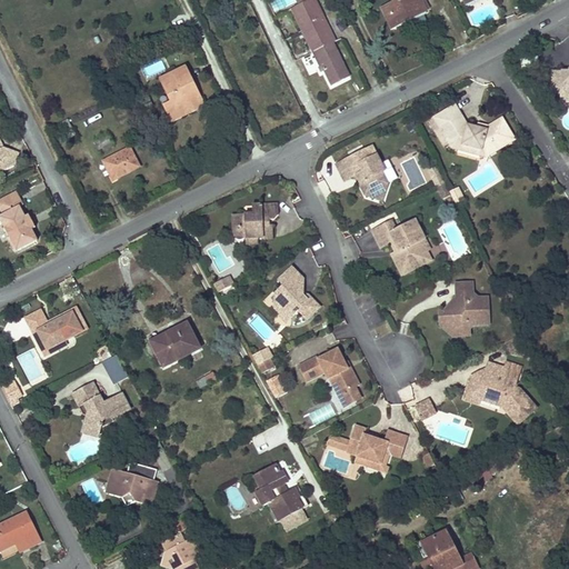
[(313,1),(312,0),(309,0),(300,5),(295,7),(332,85),(349,76),(332,42),(313,1)]
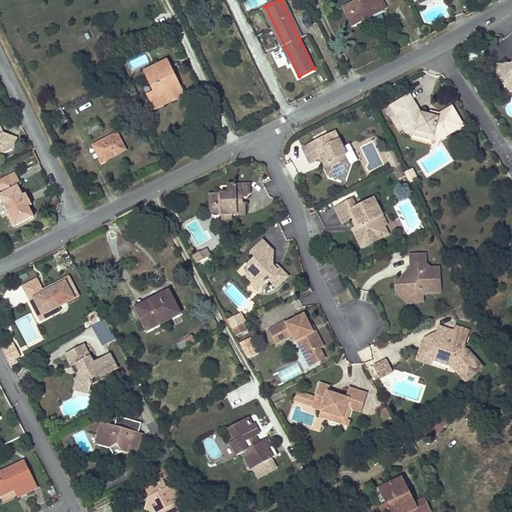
[(283,0),(282,1),(299,38),(305,35),(288,0),(283,0)]
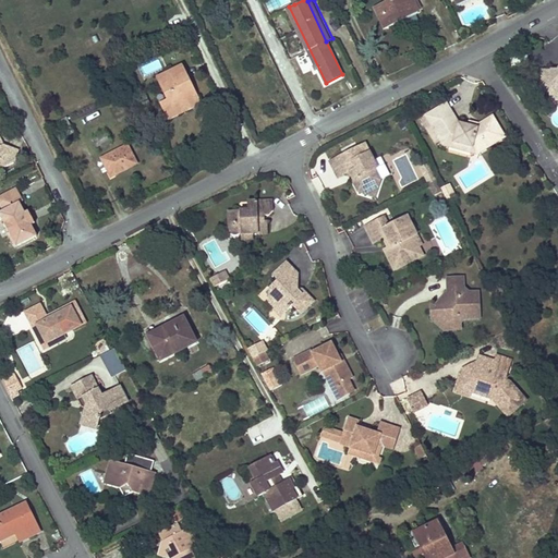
[(416,11),(412,1),(411,0),(391,0),(376,8),(385,26),(416,11)]
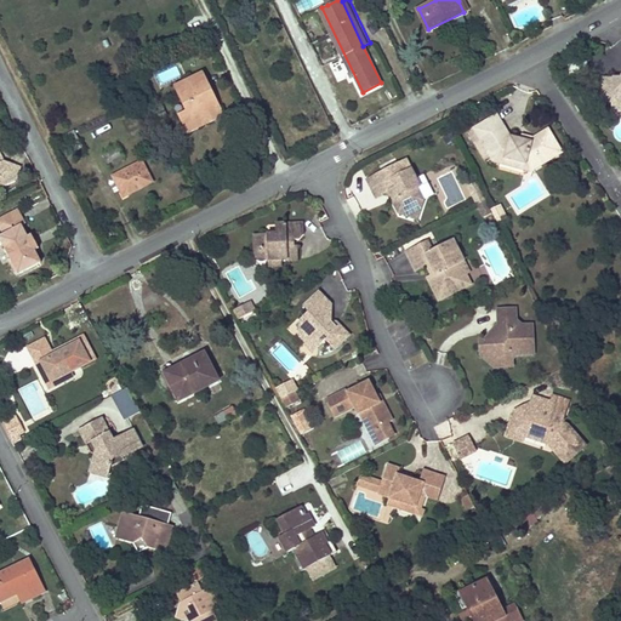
[(155,74),(159,85),(181,77),(177,66),(155,74)]
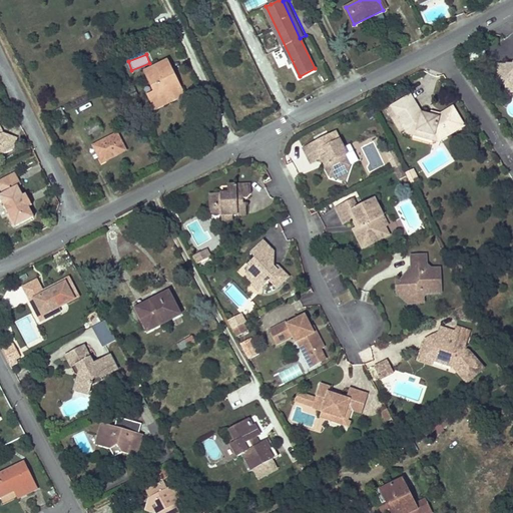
[(153,105),(182,90),(167,61),(145,73),(155,92),(148,96),(153,105)]
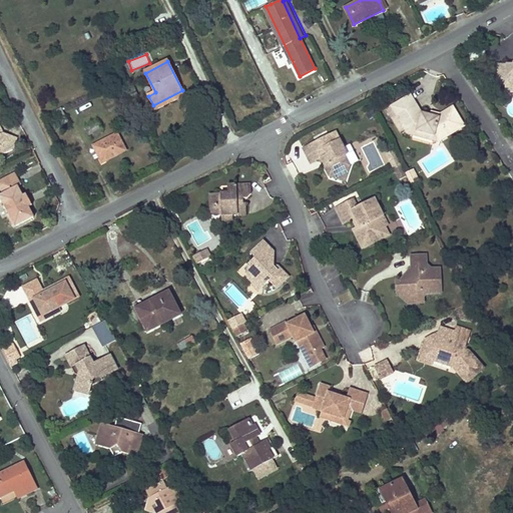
[(498,62),(496,82),(504,83),(504,88),(512,88),(512,61),(512,63),(498,62)]
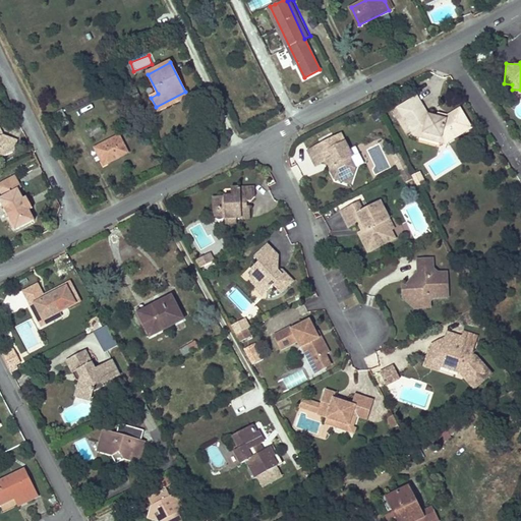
[(159,112),(187,97),(185,92),(156,107),(159,112)]
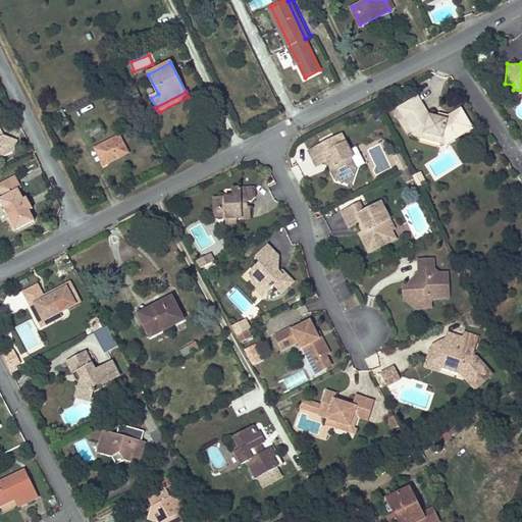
[(414,96),(395,107),(390,110),(404,132),(407,129),(413,126),(416,132),(438,137),(444,144),(470,128),(458,109),(445,117),(435,115),(434,118),(425,116),(414,96)]
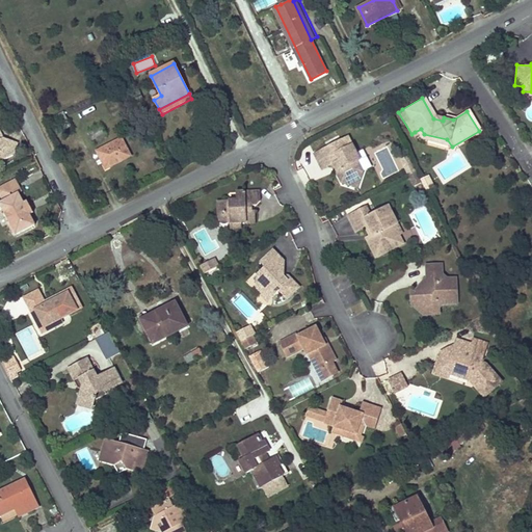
[(63,113),(57,116),(60,122),(67,118),(63,113)]
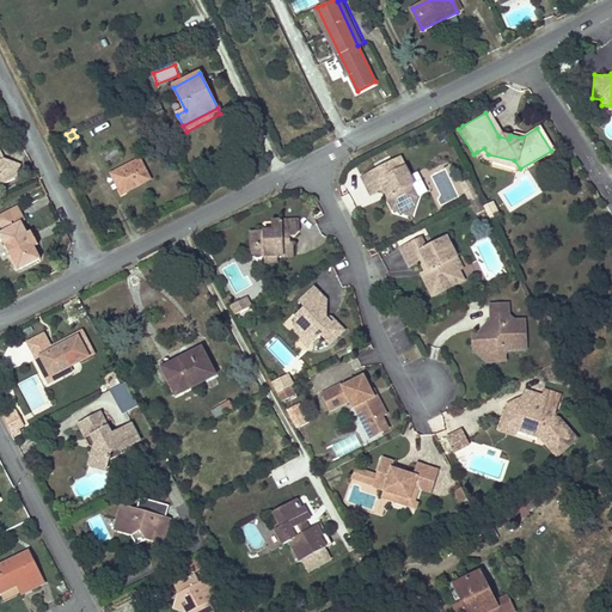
[(77,153),(84,150),(77,136),(69,140),(77,153)]
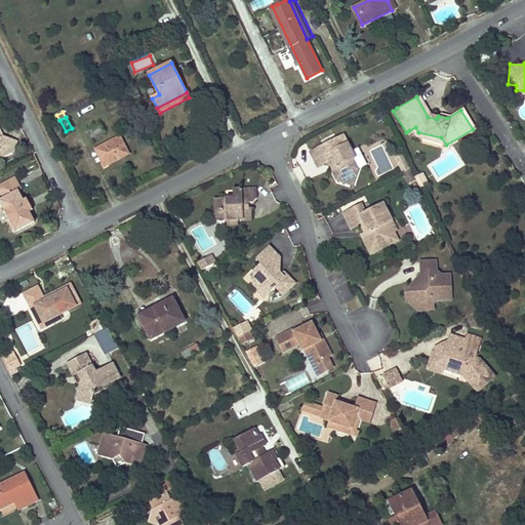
[(102,132),(98,126),(88,131),(91,137),(102,132)]
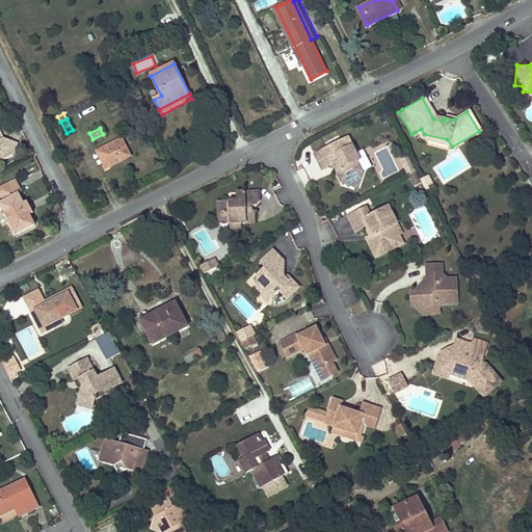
[(421,129),(415,132),(419,139),(452,147),(447,139),(424,134),(421,129)]
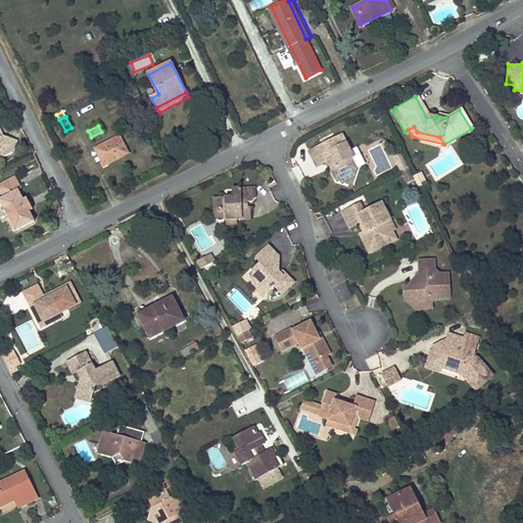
[(0,129),(0,154),(7,157),(14,153),(17,142),(4,138),(1,139),(0,138),(0,131),(1,131),(0,129)]
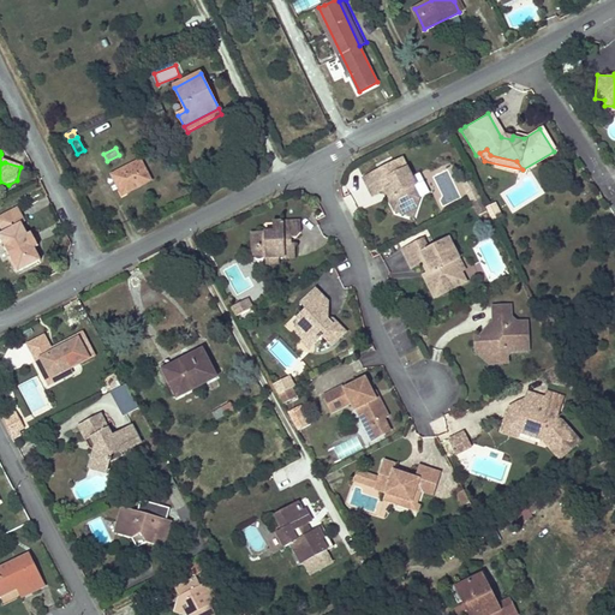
[(401,159),(362,179),(366,189),(381,181),(388,196),(386,198),(393,212),(402,207),(415,210),(418,198),(412,186),(407,178),(411,177),(401,159)]
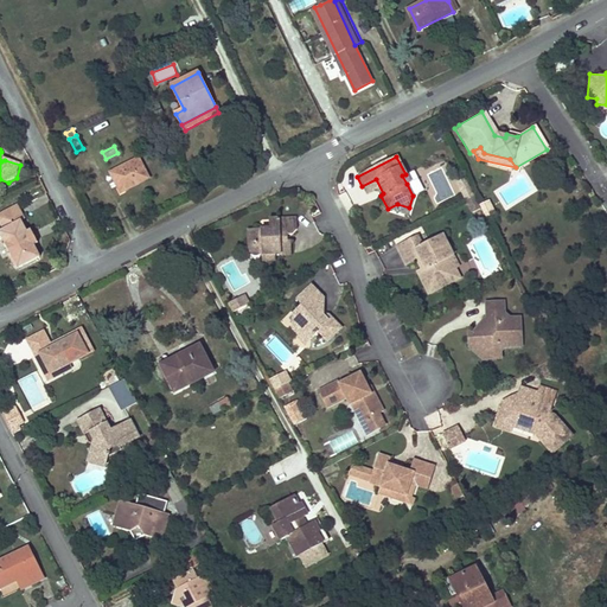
[(151,178),(140,158),(110,172),(121,193),(151,178)]
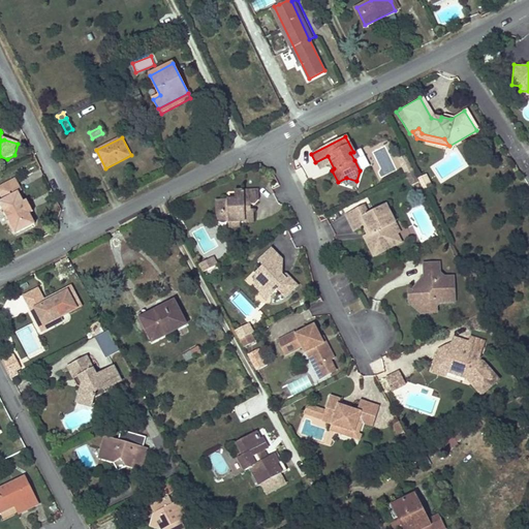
[(404,155),(397,159),(404,173),(411,169),(404,155)]
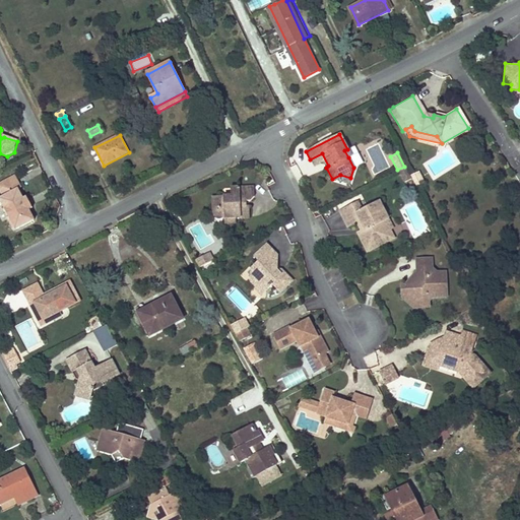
[(313,166),(323,160),(326,168),(328,166),(322,153),(310,159),(313,166)]
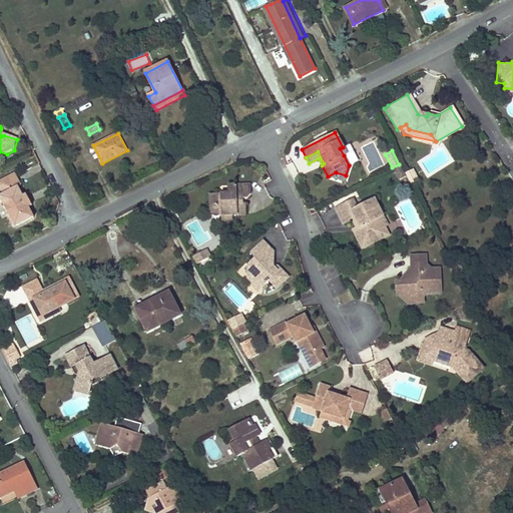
[(408,164),(400,167),(405,176),(412,172),(408,164)]
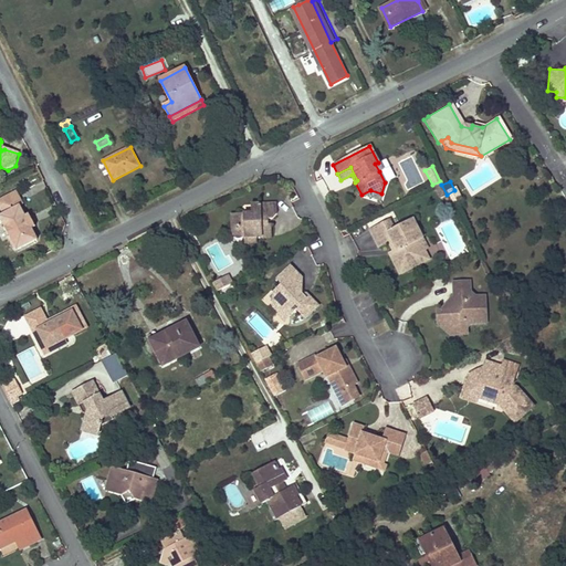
[(362,195),(379,200),(381,194),(370,190),(362,195)]
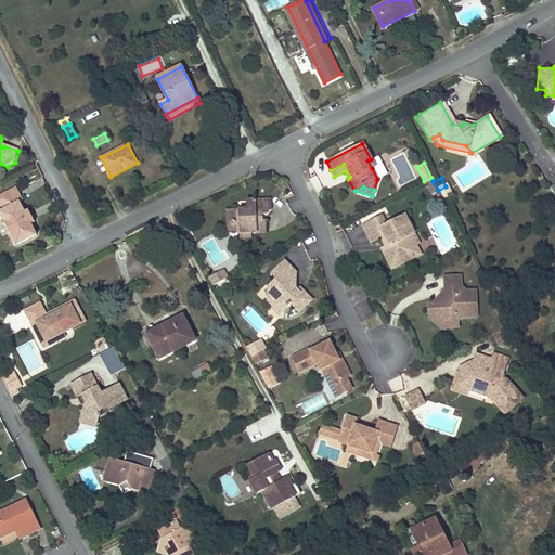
[(18,188),(0,196),(0,201),(4,208),(9,219),(5,220),(18,245),(38,234),(34,226),(31,222),(28,223),(26,217),(28,216),(27,213),(21,201),(25,199),(18,188)]
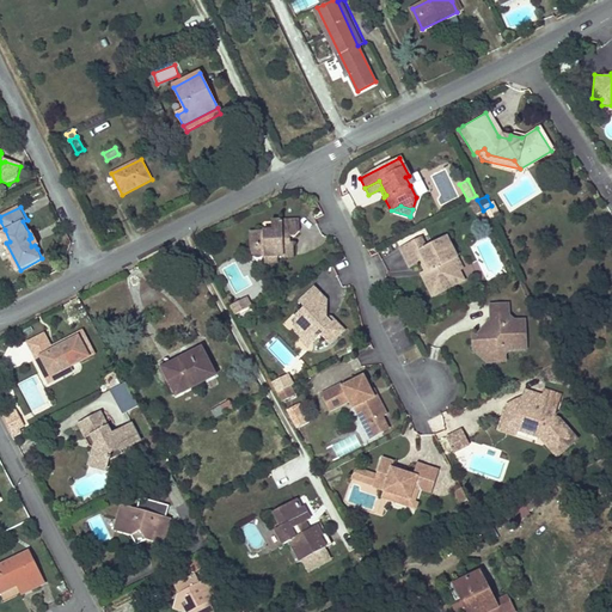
[(270,230),(249,231),(249,245),(252,244),(258,250),(263,252),(262,257),(263,263),(276,262),(276,256),(281,256),(282,256),(283,257),(292,256),(292,244),(285,244),(285,238),(292,237),(298,231),(298,220),(269,221),(270,230)]
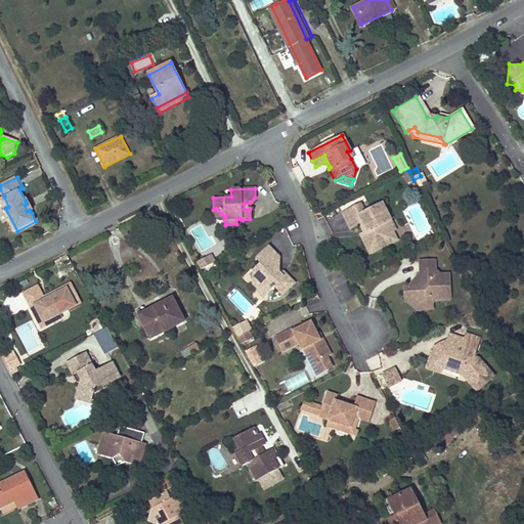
[(8,207),(4,197),(0,199),(5,208),(8,207)]
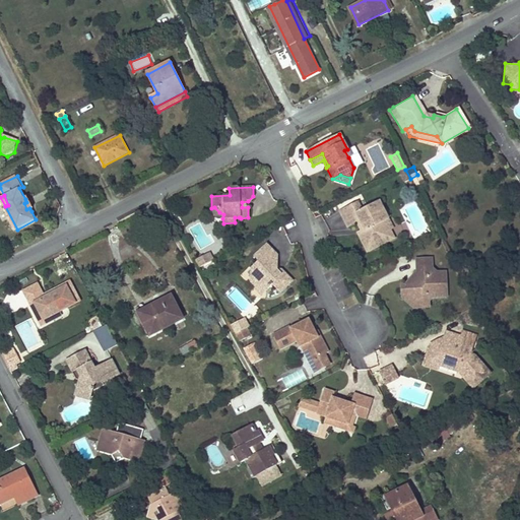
[(36,209),(28,197),(25,199),(26,202),(24,203),(26,209),(29,208),(31,211),(36,209)]
